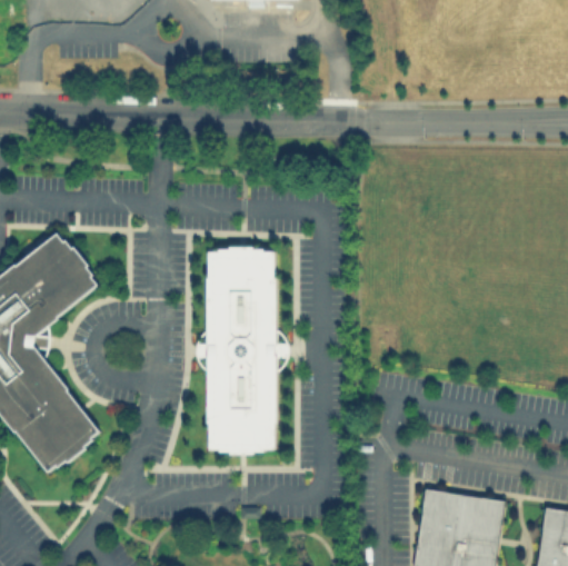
[(0,277),(16,265),(17,267),(58,235),(63,242),(66,241),(72,249),(75,248),(88,266),(86,267),(92,276),(90,277),(98,287),(58,317),(58,318),(36,336),(35,346),(68,389),(67,390),(99,432),(91,438),(92,440),(85,447),(86,449),(67,464),(66,462),(58,468),(56,466),(46,473),(16,433),(15,434),(0,415),(0,277)]
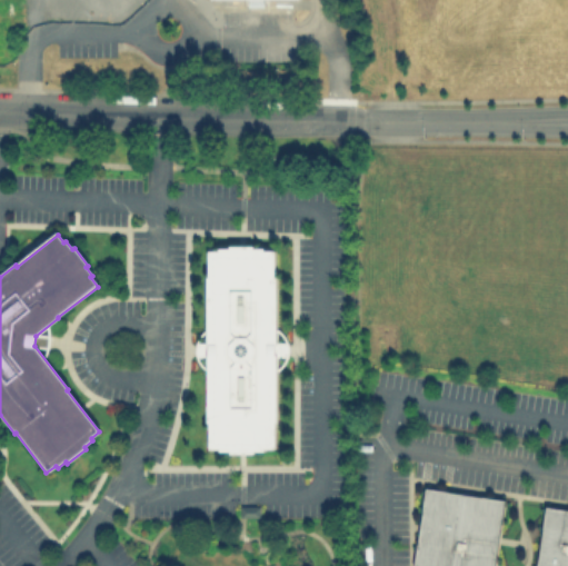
[(207,371),(201,368),(197,360),(195,351),(197,343),(201,335),(207,331),(206,278),(208,278),(208,252),(218,252),(218,250),(229,250),(229,248),(252,248),(252,250),(263,250),(263,252),(273,252),(273,278),(276,278),(276,331),(281,335),(286,343),(288,351),(286,360),(281,368),(277,371),(277,424),(275,424),(275,449),(265,449),(265,453),(255,453),(255,455),(231,456),(231,453),(220,453),(220,450),(210,450),(209,425),(207,425),(207,371)]
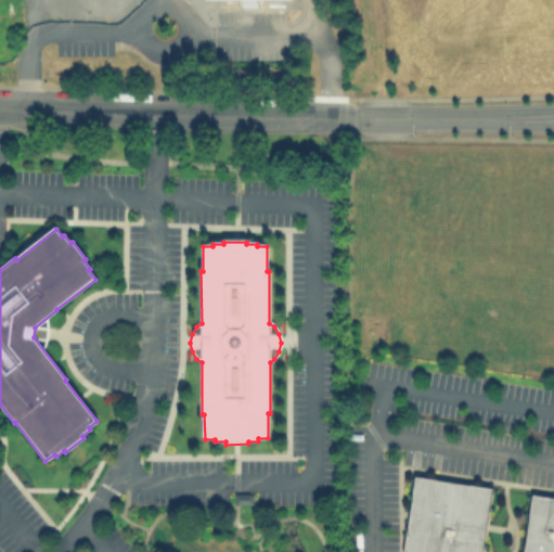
[(402,551),(414,477),(492,489),(482,551),(402,551)]
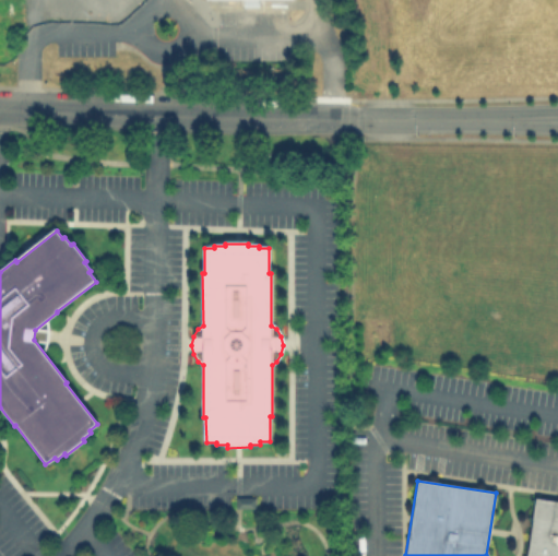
[(236,499),(254,499),(254,509),(236,509),(236,499)]
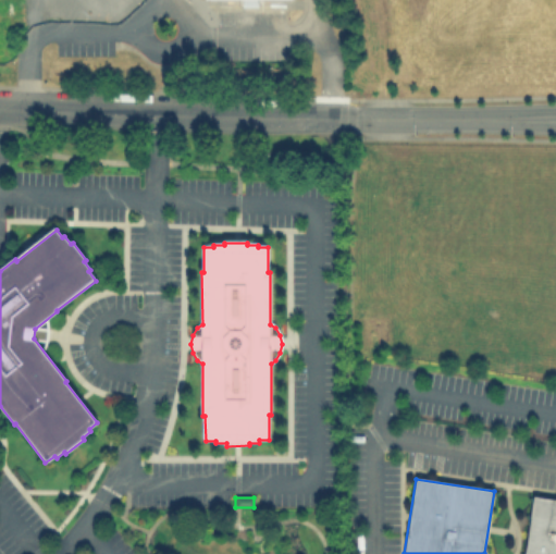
[(526,553),(534,497),(555,501),(555,553),(526,553)]
